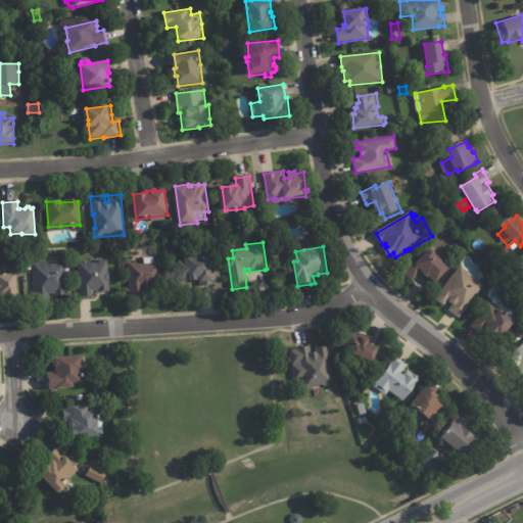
[(432,281),(428,278),(427,279),(423,276),(424,275),(421,272),(411,282),(400,272),(412,260),(416,266),(429,251),(433,250),(435,253),(435,255),(450,271),(435,285),(432,281)]
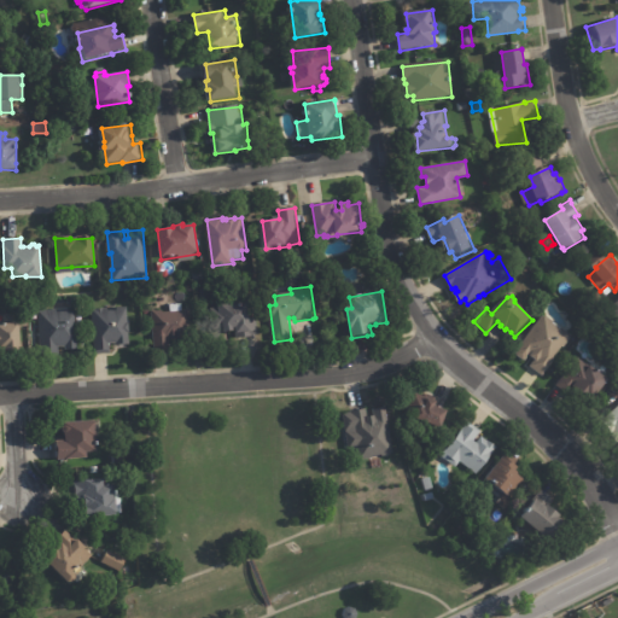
[(617,328),(616,326),(617,324),(617,321),(607,310),(617,299),(617,328)]
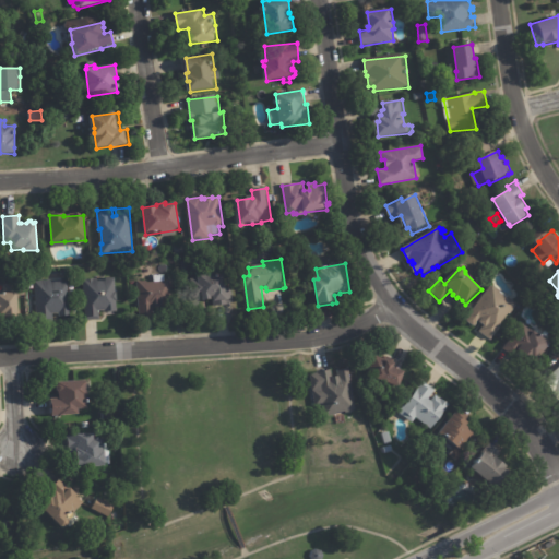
[(233,301),(233,302),(230,302),(232,304),(228,305),(215,307),(215,304),(213,304),(213,300),(204,302),(203,297),(193,299),(190,280),(199,278),(198,277),(218,274),(218,276),(224,275),(226,289),(232,288),(234,301),(233,301)]
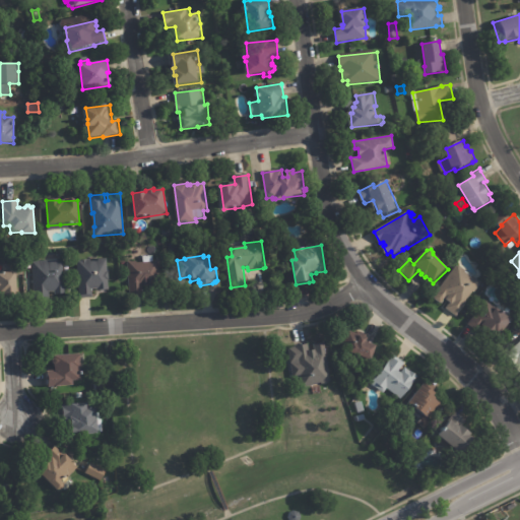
[(149,288),(145,288),(145,296),(131,297),(129,261),(145,261),(145,256),(155,256),(156,262),(161,262),(164,289),(152,289),(152,288),(149,288)]
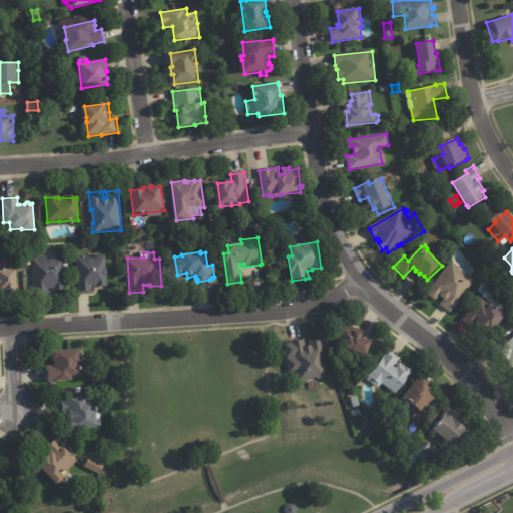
[(89,295),(79,295),(79,294),(78,294),(77,258),(88,257),(89,259),(96,259),(96,255),(106,255),(107,267),(108,267),(108,277),(108,287),(96,287),(91,287),(92,295),(89,295)]
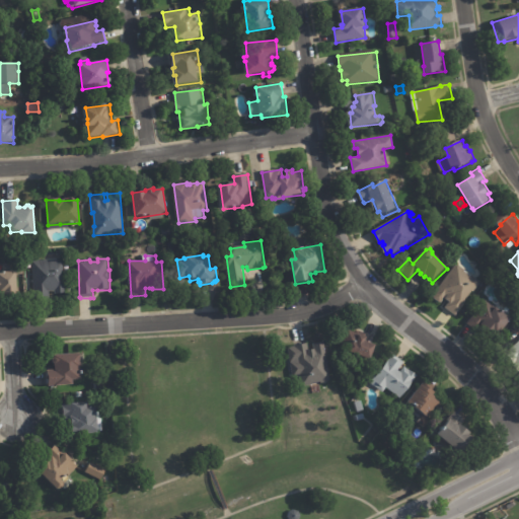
[(55,292),(50,292),(51,301),(35,302),(33,262),(52,261),(53,262),(65,262),(66,294),(57,294),(57,292),(55,292)]
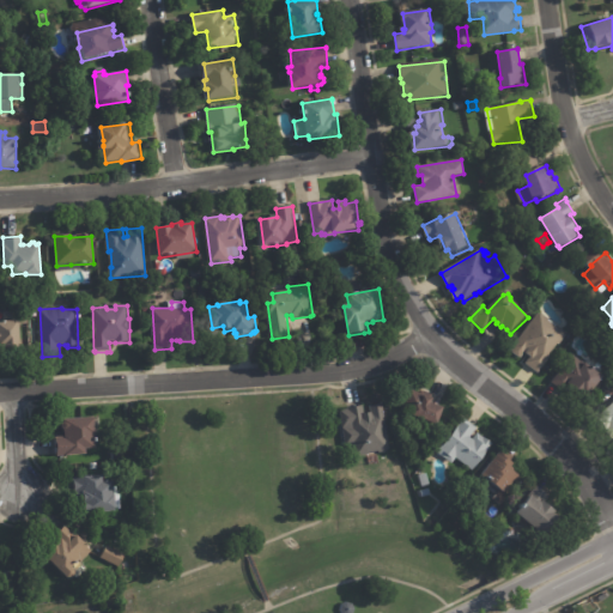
[(544,314),(548,319),(551,316),(559,322),(558,325),(569,333),(560,345),(559,344),(550,356),(551,357),(539,372),(526,363),(530,357),(526,352),(521,358),(511,350),(540,311),(544,314)]
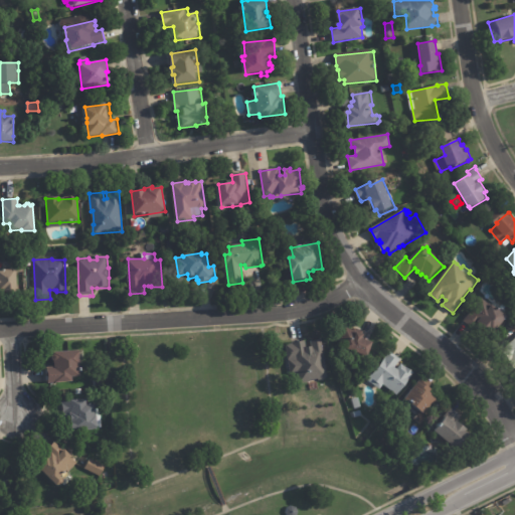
[(0,270),(16,270),(16,265),(22,265),(22,271),(17,272),(17,293),(4,294),(4,292),(0,292),(0,270)]
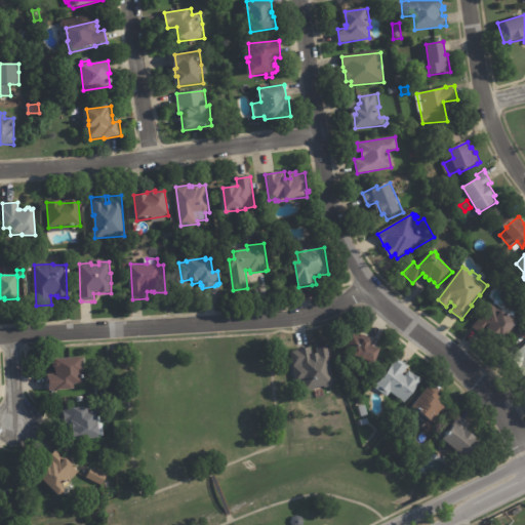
[(502,310),(519,322),(505,341),(498,337),(499,336),(489,328),(484,335),(473,327),(491,303),(502,311),(502,310)]
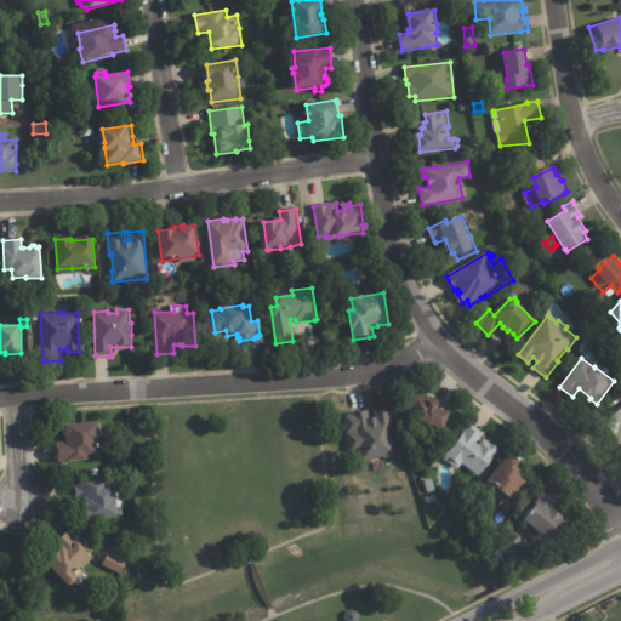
[(437,399),(439,400),(438,403),(440,404),(439,409),(451,412),(445,431),(419,421),(420,419),(409,415),(417,393),(437,399)]
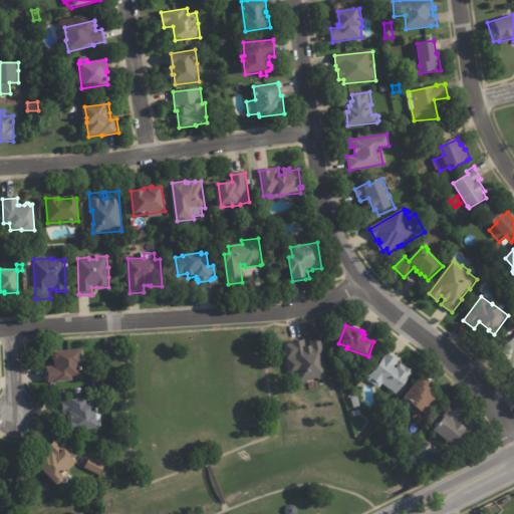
[(317,379),(299,382),(297,373),(291,374),(289,361),(288,361),(285,344),(292,343),(304,340),(305,348),(311,346),(310,340),(321,339),(328,377),(317,379)]
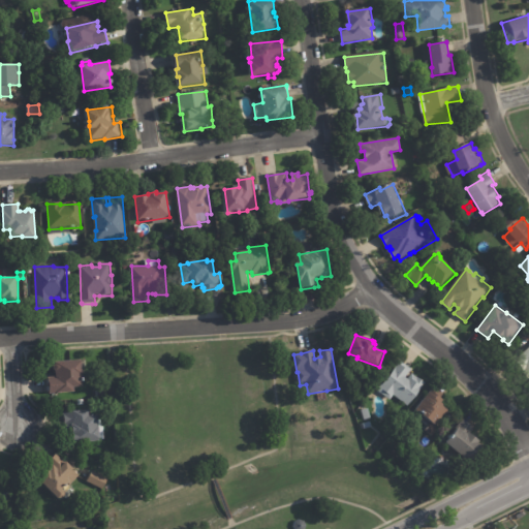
[(528,376),(526,373),(528,372),(518,360),(528,349),(528,376)]
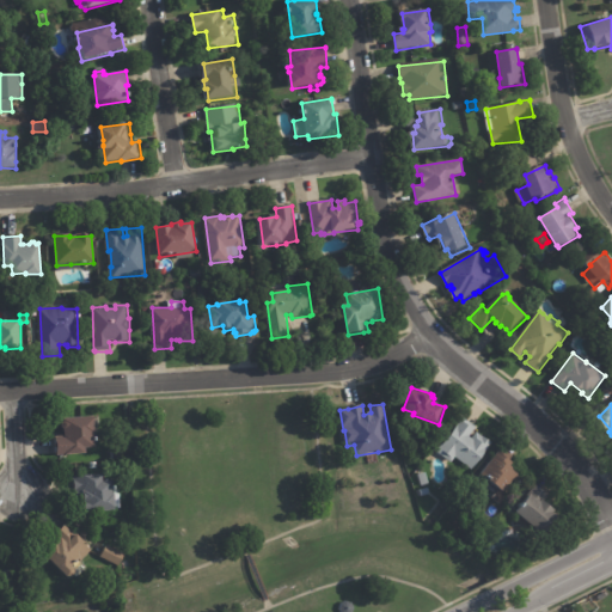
[(93,418),(95,433),(93,433),(95,447),(85,448),(85,453),(56,456),(55,435),(63,435),(63,429),(61,427),(61,423),(62,422),(62,418),(93,416),(93,418)]
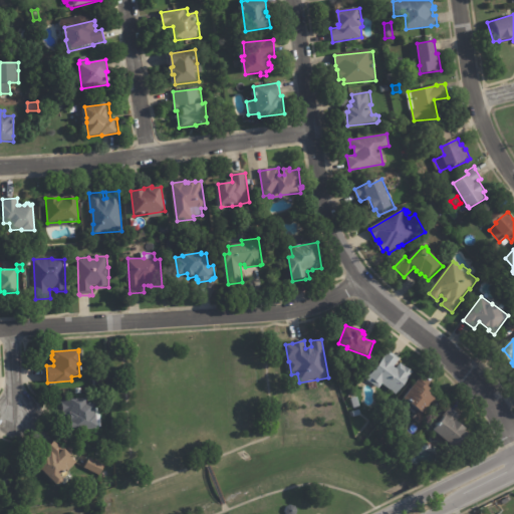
[(399,356),(402,359),(396,366),(398,368),(402,363),(408,367),(408,366),(415,372),(411,377),(412,377),(398,395),(384,384),(380,390),(368,379),(392,351),(399,356)]
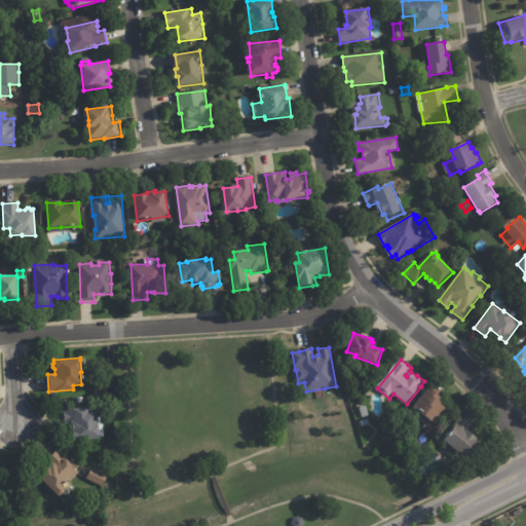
[(437,389),(444,395),(439,401),(442,403),(441,404),(449,410),(437,425),(436,425),(428,434),(421,428),(428,419),(419,412),(413,421),(405,416),(412,407),(414,408),(429,387),(428,386),(430,384),(437,389)]
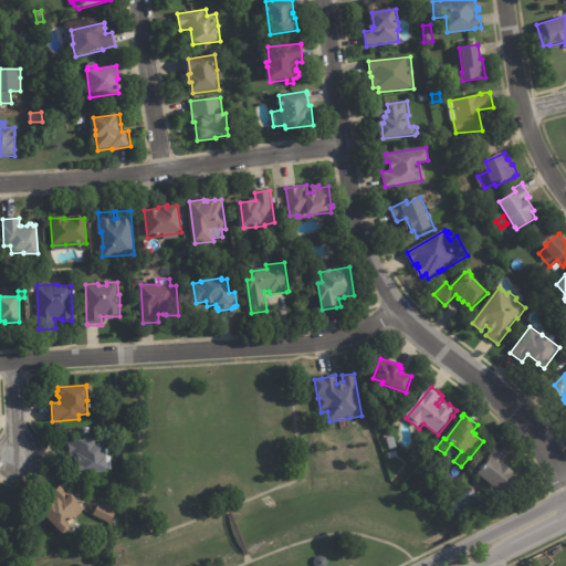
[(391,450),(388,439),(395,437),(398,448),(391,450)]
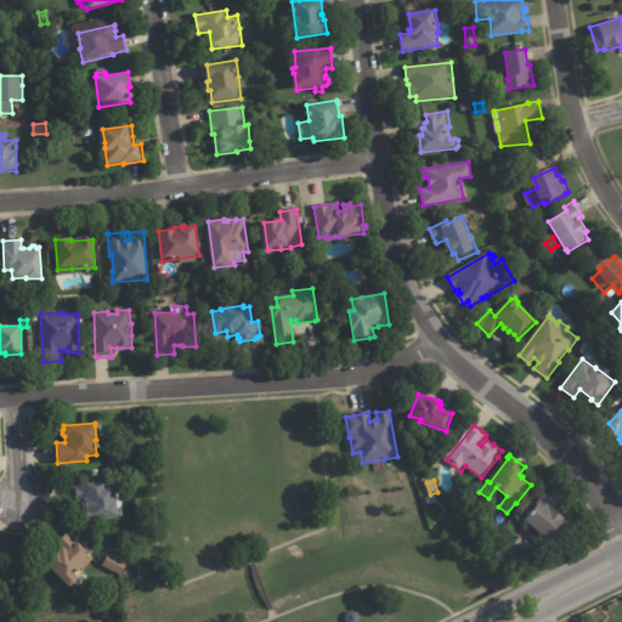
[(120,518),(119,518),(119,519),(88,521),(86,502),(77,503),(75,485),(106,482),(106,490),(117,488),(117,496),(119,495),(119,497),(122,497),(124,516),(120,518)]
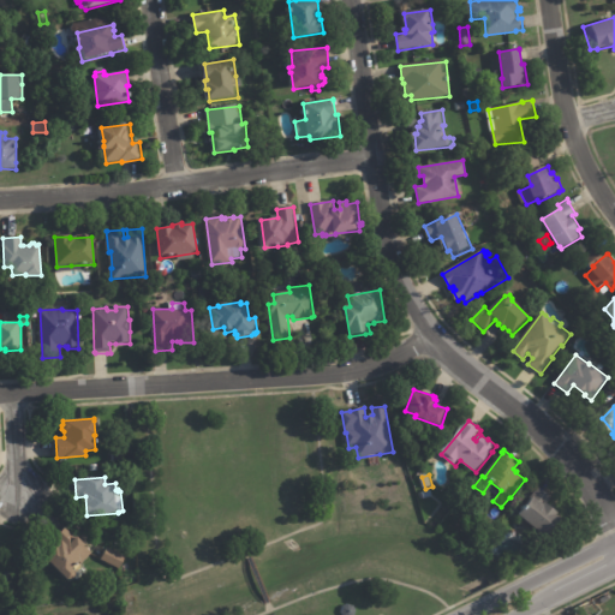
[(541,490),(551,497),(548,503),(560,513),(557,515),(565,521),(551,539),(521,515),(535,497),(533,496),(539,488),(541,490)]
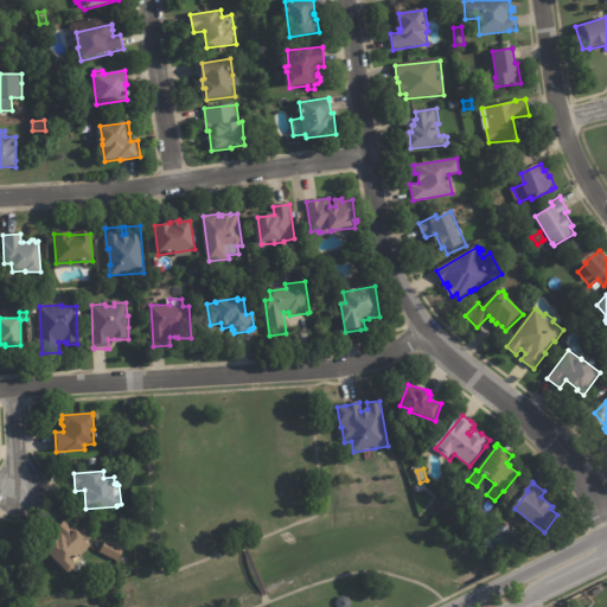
[(88,541),(87,541),(93,547),(83,556),(90,564),(80,575),(77,572),(75,574),(70,574),(45,550),(48,548),(46,547),(57,536),(59,538),(63,535),(57,529),(66,521),(77,532),(78,531),(88,540),(88,541)]
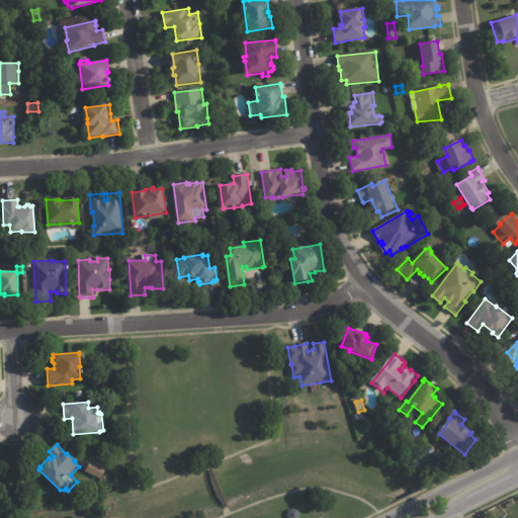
[(85,470),(90,461),(106,469),(100,480),(85,471),(85,470)]
